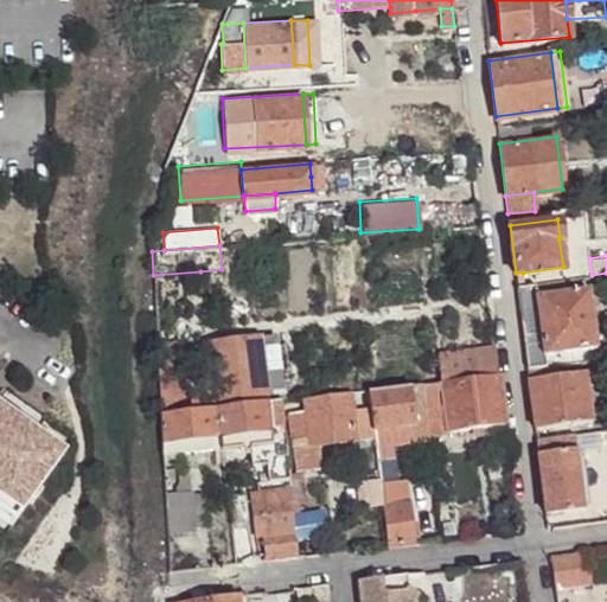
[(547,293),(545,281),(535,282),(536,294),(547,293)]
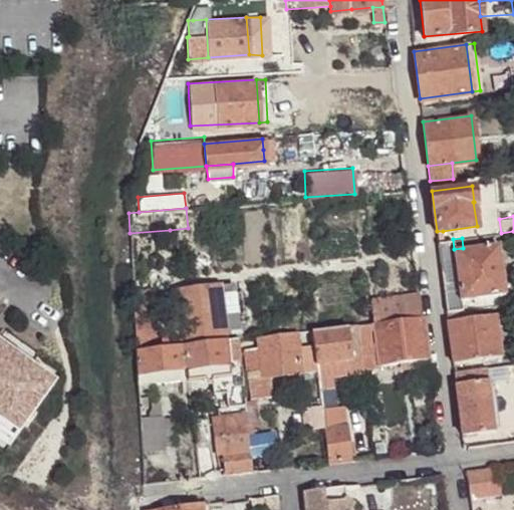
[(454,249),(453,239),(444,241),(438,241),(446,310),(461,308),(460,299),(454,249)]
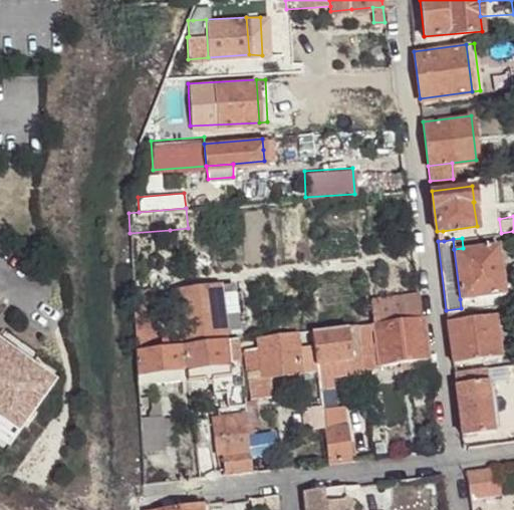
[(498,244),(463,248),(454,249),(460,299),(504,293),(498,244)]
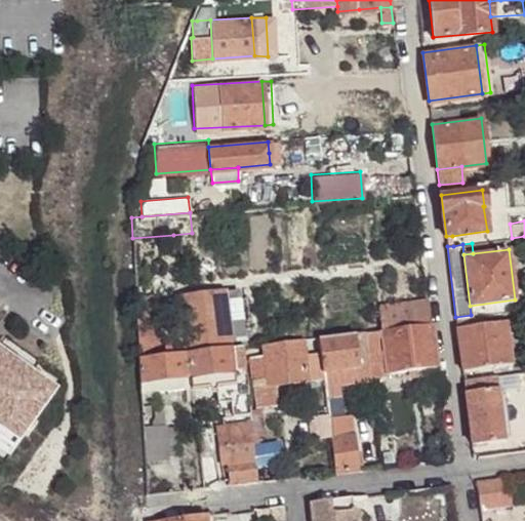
[(246,344),(239,287),(225,289),(232,346),(242,345),(246,344)]
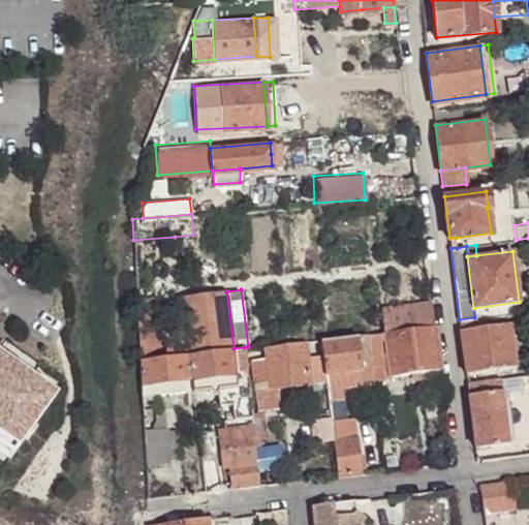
[(234,348),(226,291),(181,296),(186,337),(187,353),(190,353),(234,348)]
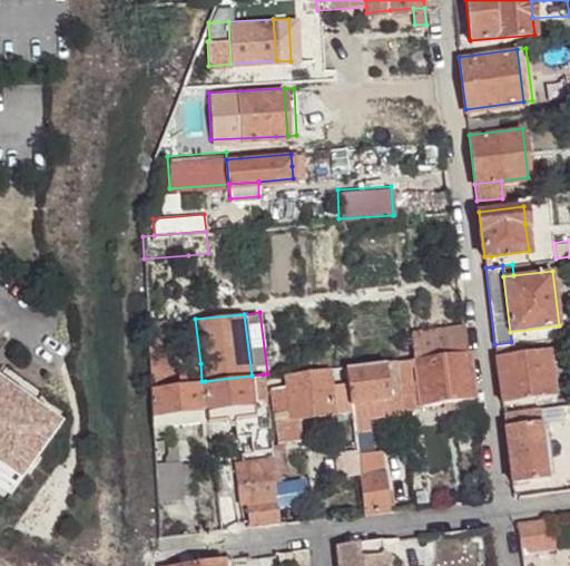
[(169,316),(148,319),(151,387),(175,384),(180,383),(178,367),(177,367),(173,368),(169,316)]
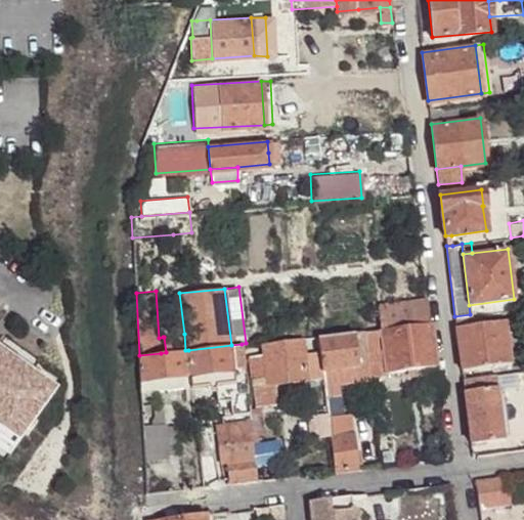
[(381,328),(429,322),(427,297),(378,303),(381,328)]
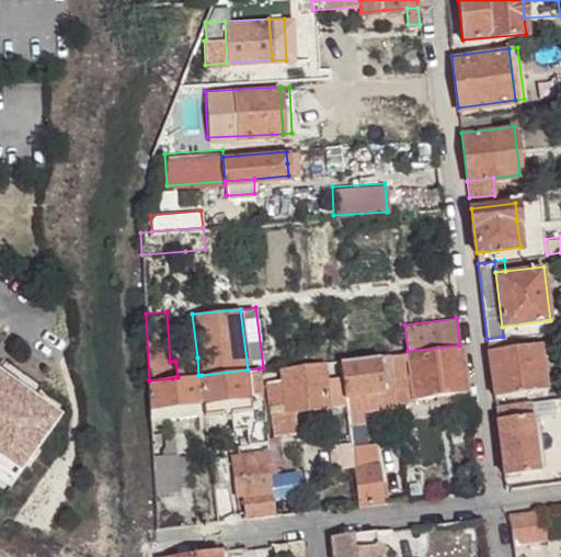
[(516,344),(515,334),(503,337),(487,339),(489,349),(516,344)]
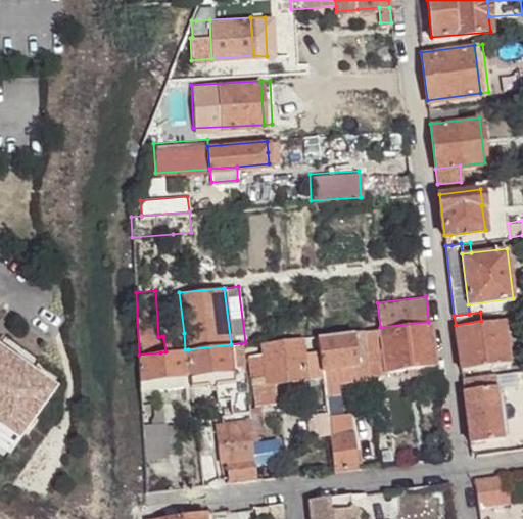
[(481,321),(456,325),(461,369),(510,363),(508,350),(506,330),(504,318),(481,321)]
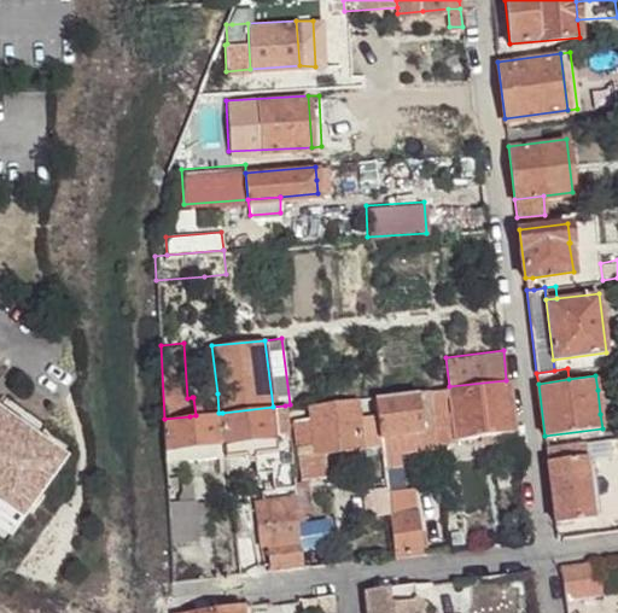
[(456,436),(513,430),(506,380),(449,386),(450,395),(456,436)]
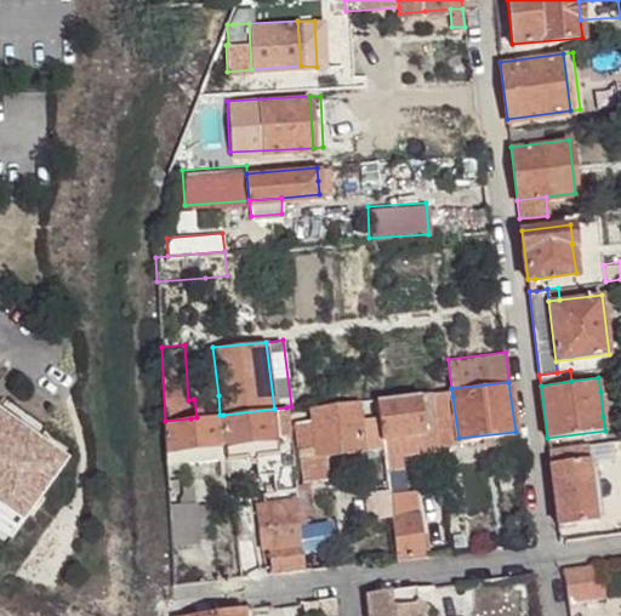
[(445,398),(453,397),(451,388),(439,389),(431,391),(433,408),(440,406),(446,406),(445,398)]
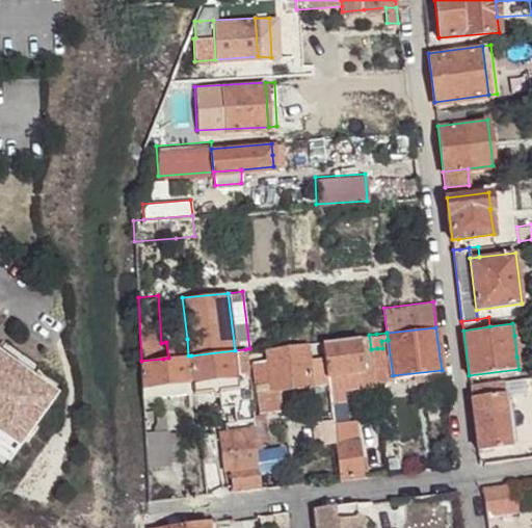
[(526,334),(514,336),(516,357),(528,354),(526,334)]
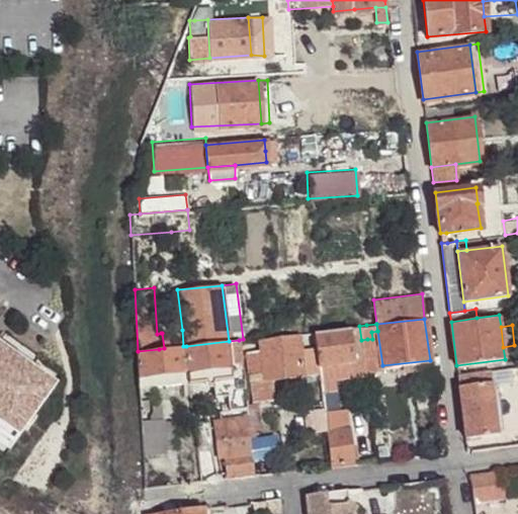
[(354,359),(363,358),(361,340),(359,326),(351,327),(354,359)]
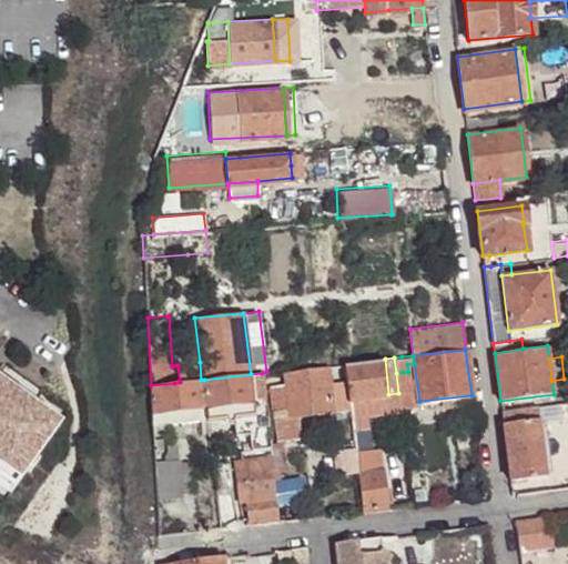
[(382,395),(388,394),(385,359),(346,363),(348,378),(351,399),(382,395)]
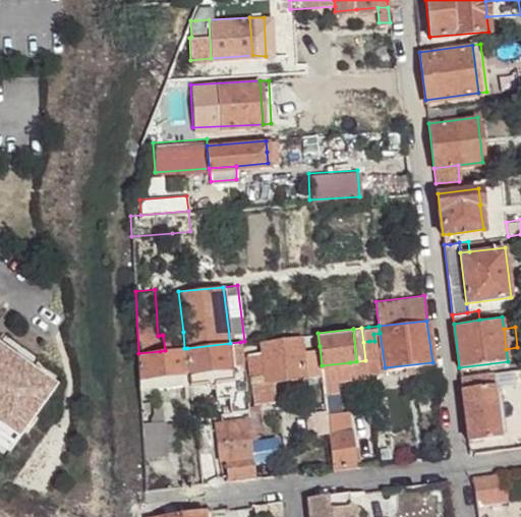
[(183,332),(163,335),(165,350),(184,348),(183,332)]
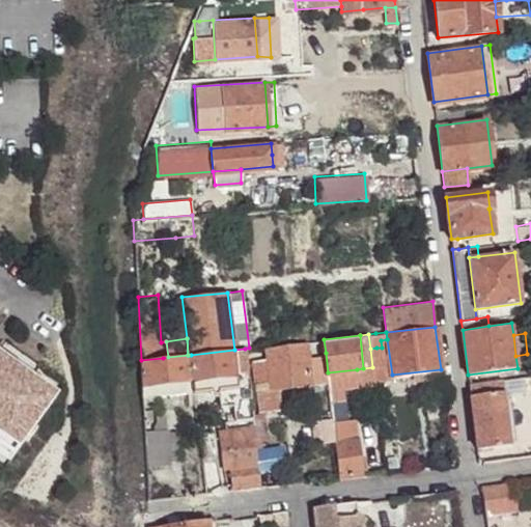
[(372,367),(373,377),(378,377),(392,375),(387,339),(381,340),(382,348),(376,348),(370,349),(372,367)]
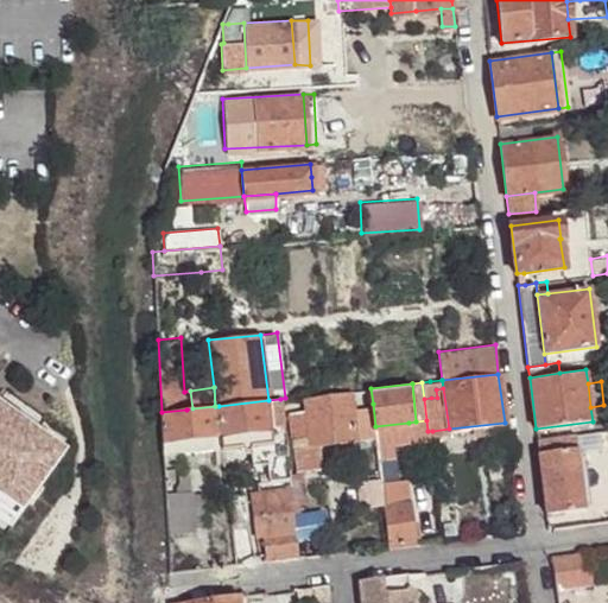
[(353,391),(305,397),(306,406),(310,436),(310,442),(317,439),(377,433),(375,426),(373,404),(354,406),(353,391)]
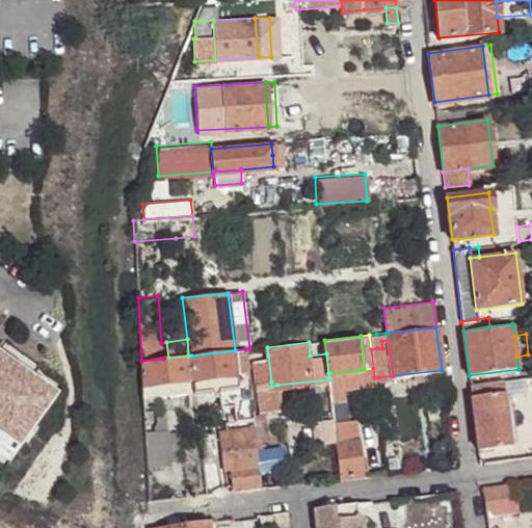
[(235,350),(237,367),(246,365),(245,349),(235,350)]
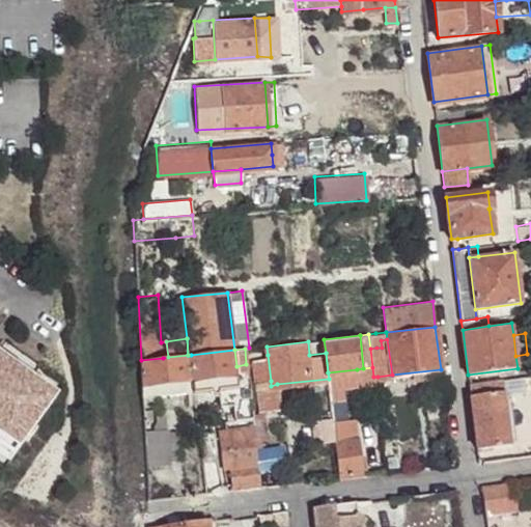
[(191,355),(193,379),(236,373),(236,366),(234,350),(191,355)]
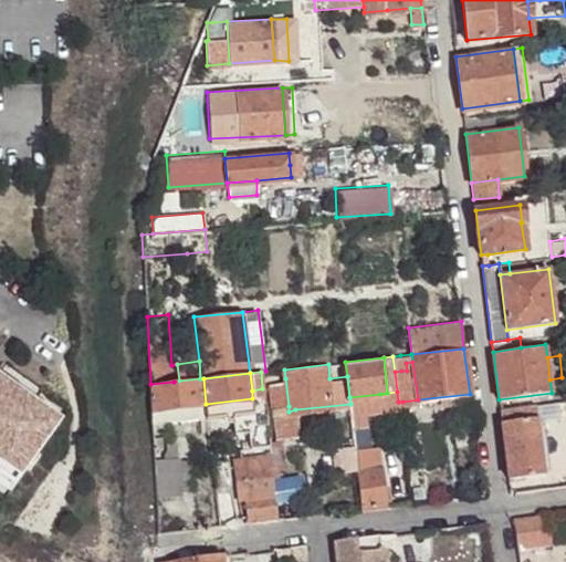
[(174,382),(150,384),(152,409),(171,407),(206,404),(203,378),(200,378),(179,381),(174,382)]
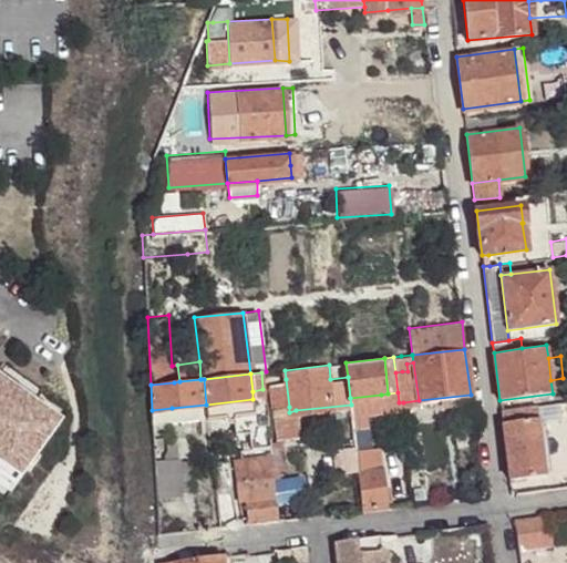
[(289,407),(286,379),(270,381),(272,408),(289,407)]
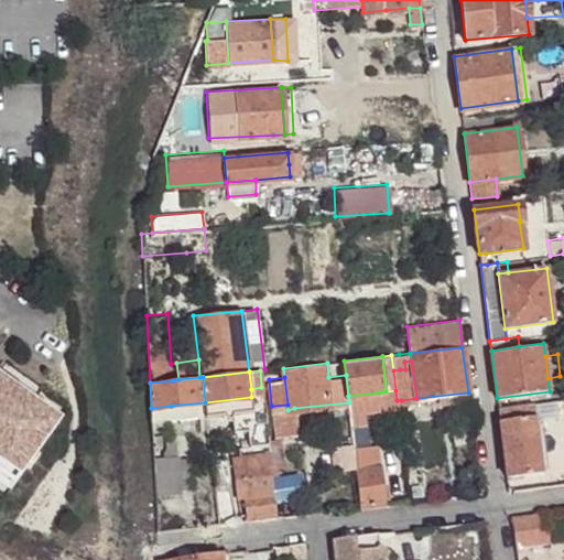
[(362,410),(398,406),(397,400),(396,390),(386,391),(379,392),(348,396),(349,402),(350,411),(362,410)]
